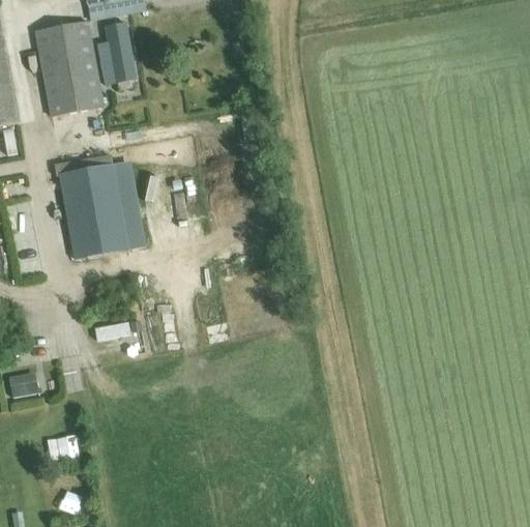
[(50,115),(104,106),(88,20),(34,29),(50,115)]
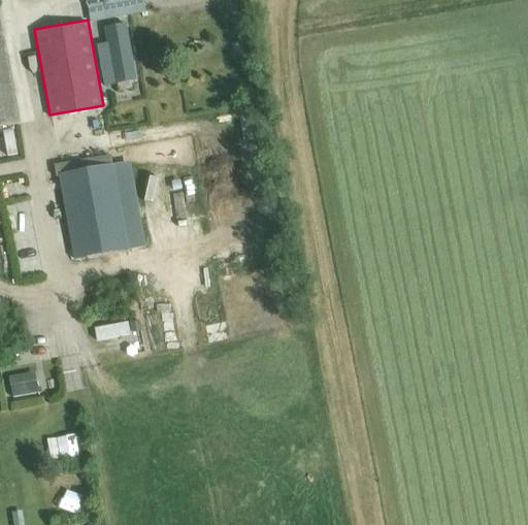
[(104,84),(135,78),(126,21),(102,25),(106,47),(98,50),(104,84)]
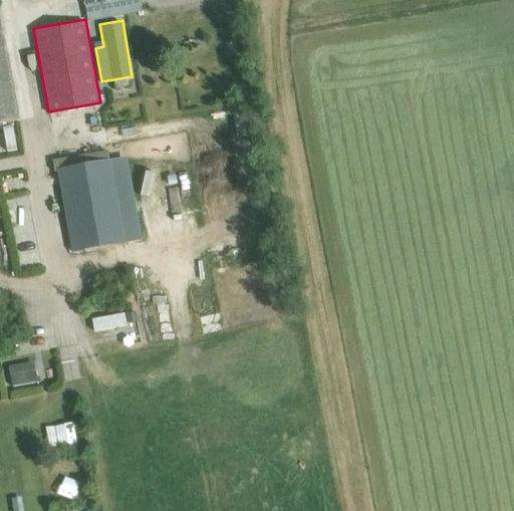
[(0,120),(18,117),(2,34),(0,34),(0,120)]
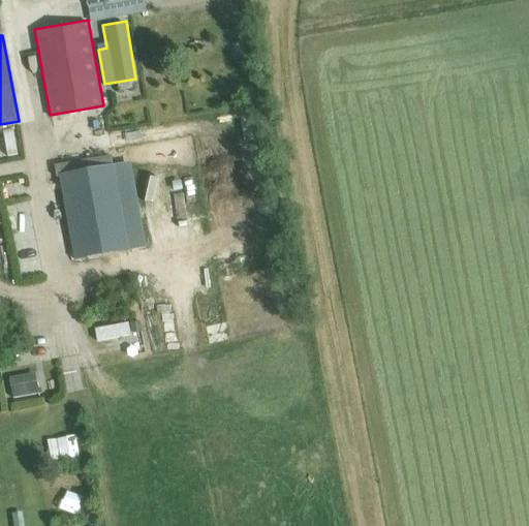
[(58,157),(59,172),(116,166),(115,151),(58,157)]
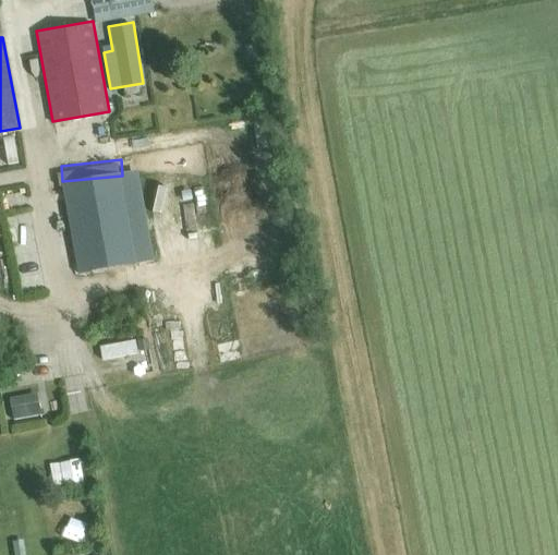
[(140,335),(102,339),(105,354),(141,350),(140,335)]
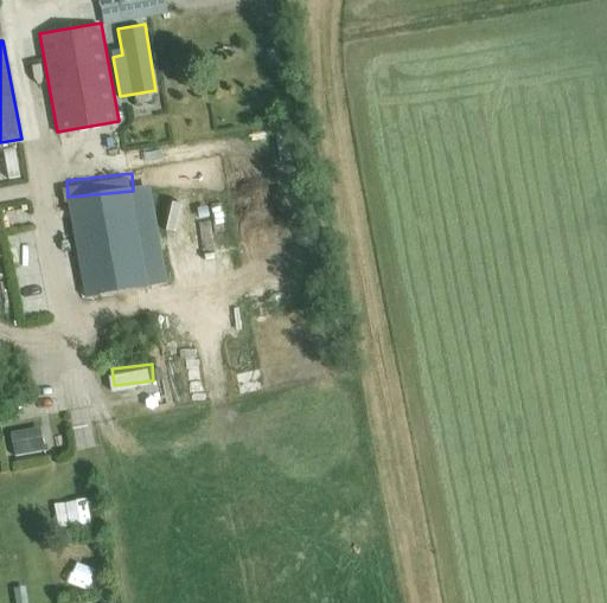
[(43,448),(42,435),(11,441),(13,454),(43,448)]
